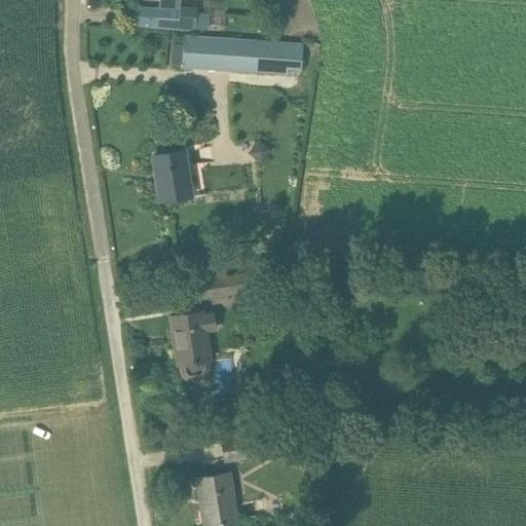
[(180,0),(159,0),(156,29),(196,31),(197,7),(180,6),(180,0)]
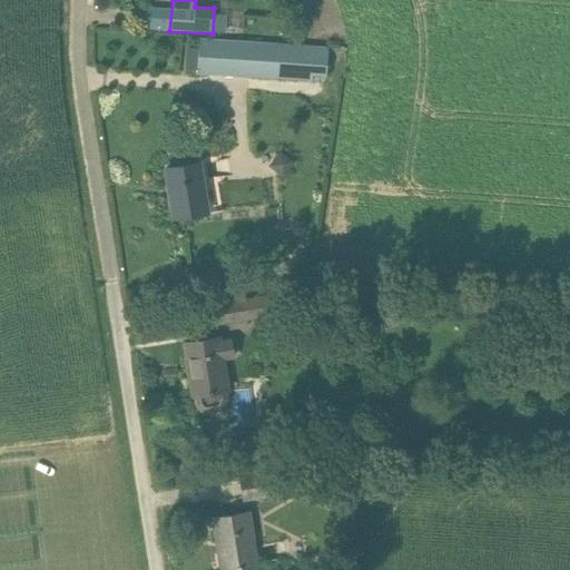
[(328,47),(199,39),(197,72),(312,79),(313,76),(327,76),(328,47)]
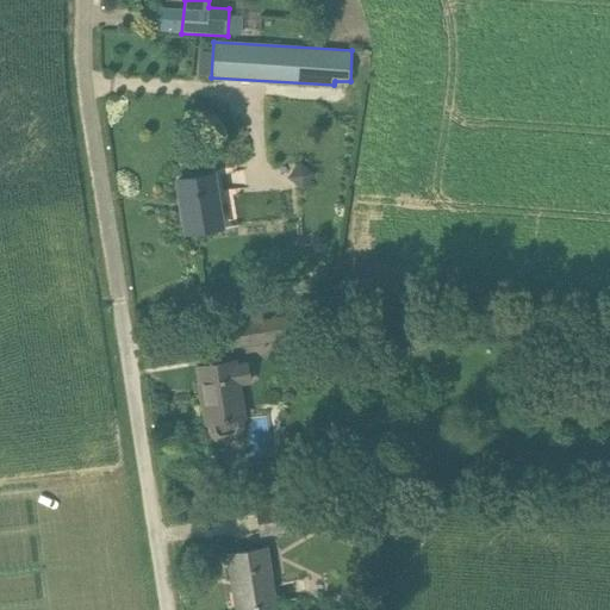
[(317,174),(300,162),(290,178),(305,190),(317,174)]
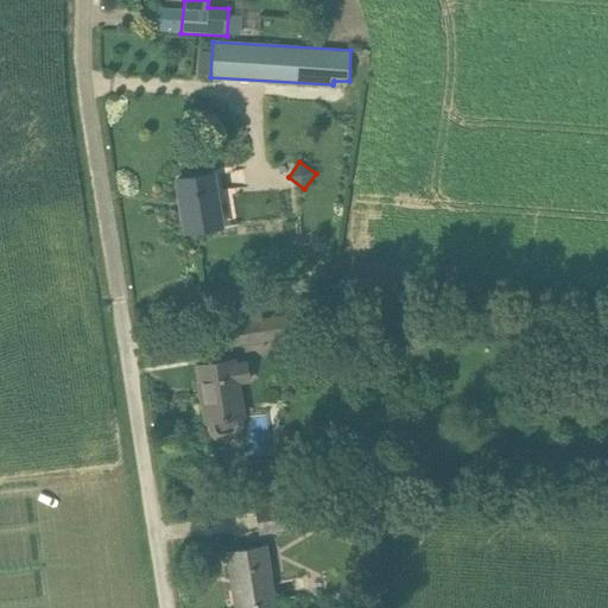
[(215,175),(177,179),(187,233),(223,228),(215,175)]
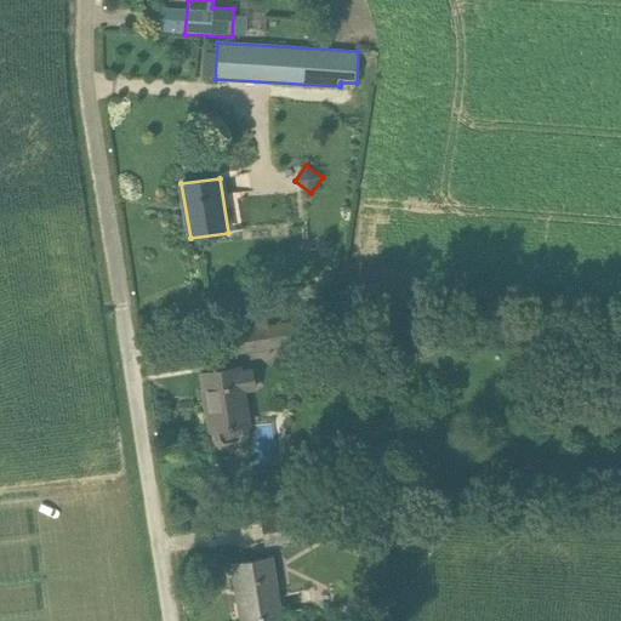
[(235,353),(295,342),(288,305),(228,315),(235,353)]
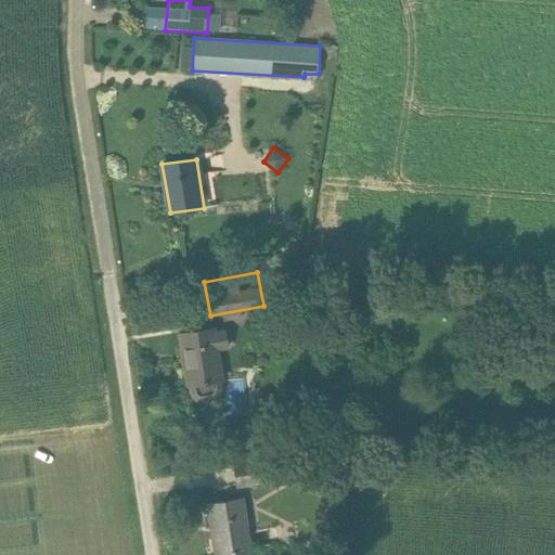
[(221,381),(214,330),(181,334),(189,385),(190,385),(192,395),(197,401),(217,399),(221,388),(220,381),(221,381)]
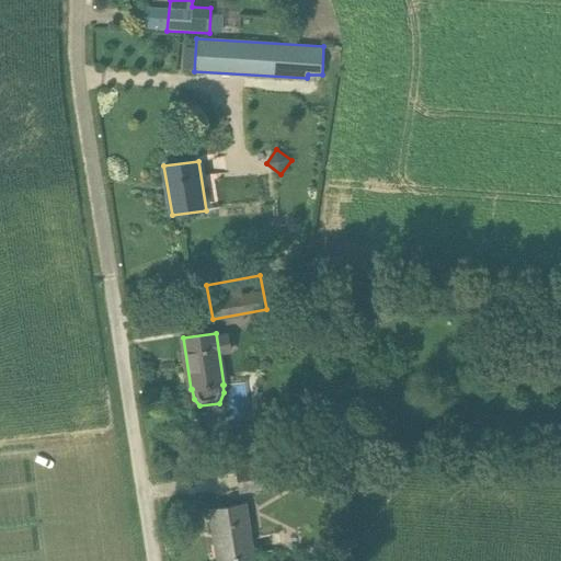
[(240,493),(283,485),(279,464),(236,471),(240,493)]
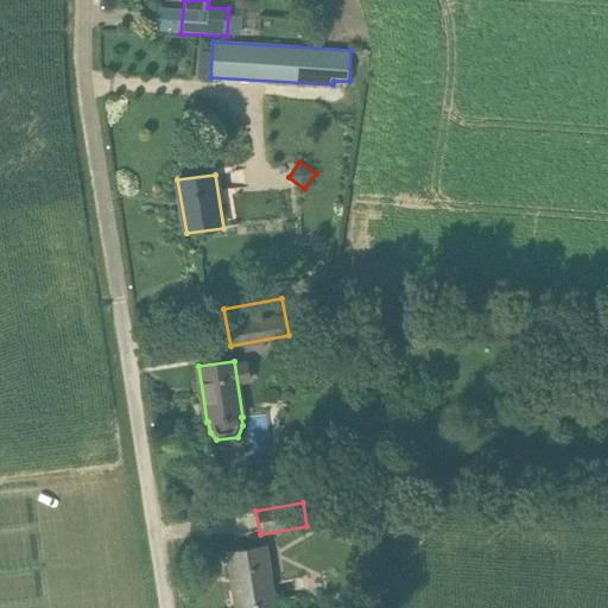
[(238,607),(276,602),(267,546),(228,552),(238,607)]
